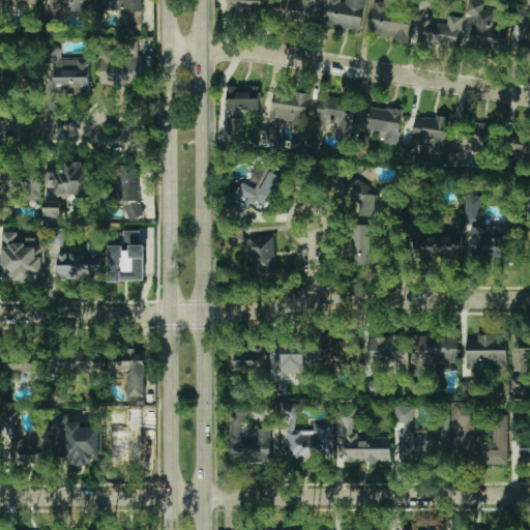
[(92,0),(50,0),(50,12),(92,12),(92,0)]
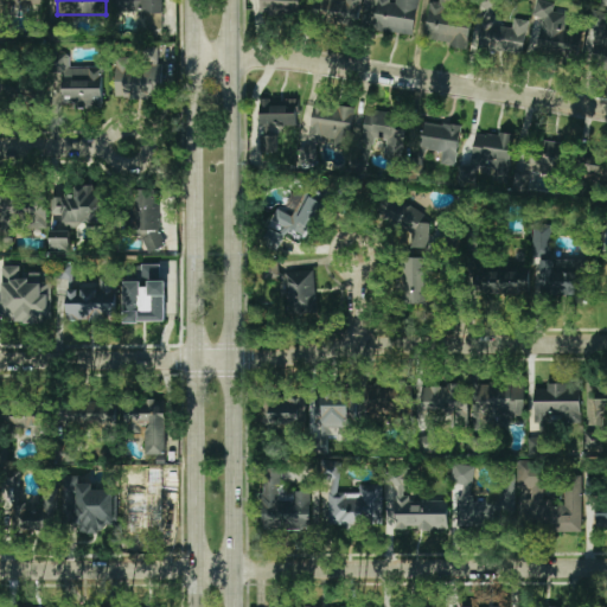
[(115,0),(116,12),(163,11),(163,0),(115,0)]
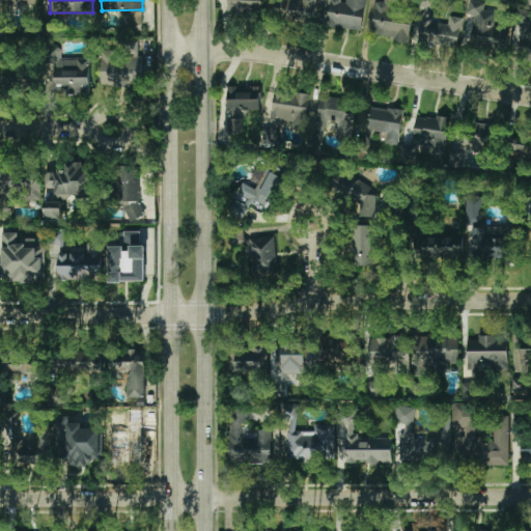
[(228,0),(228,15),(261,15),(261,0),(228,0)]
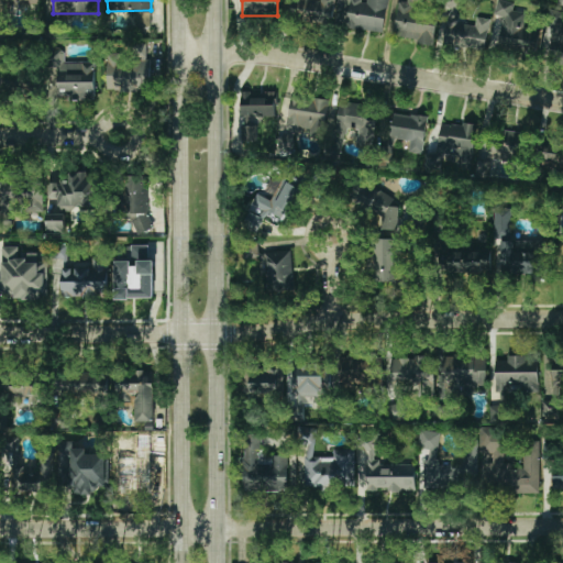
[(294,0),(294,19),(333,21),(333,0),(294,0)]
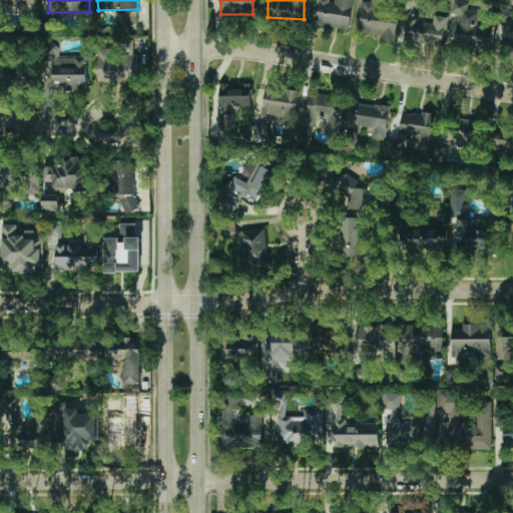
[(349,29),(353,0),(308,0),(305,23),(349,29)]
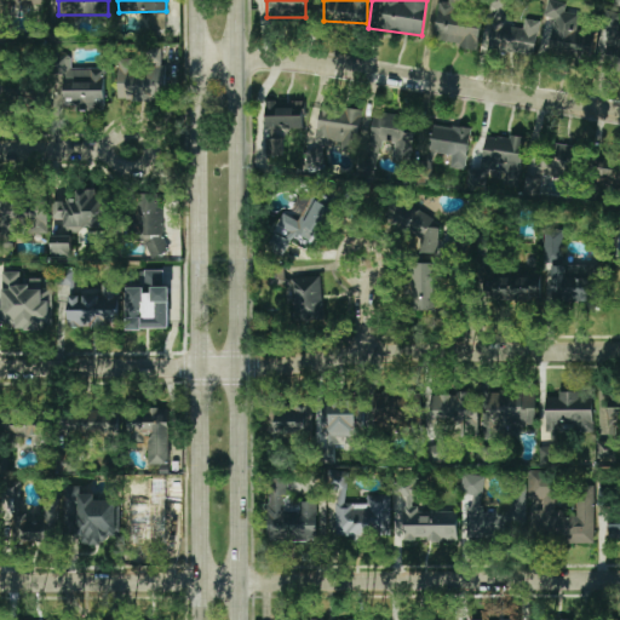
[(434,42),(477,46),(481,15),(454,12),(454,0),(464,1),(464,0),(448,0),(448,3),(437,1),(434,42)]
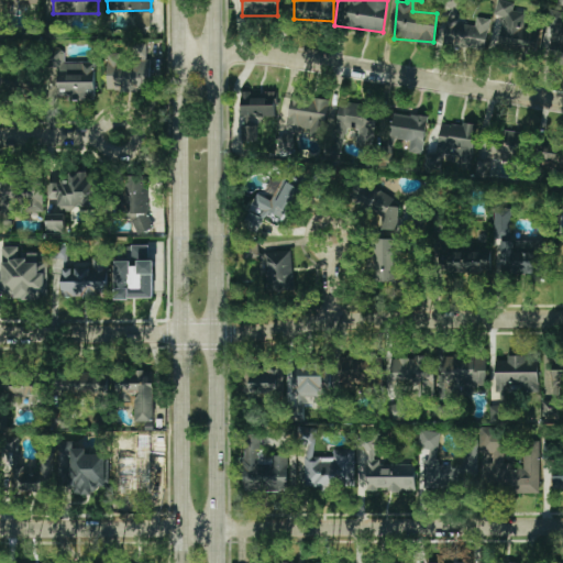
[(526,12),(512,10),(514,2),(501,0),(495,0),(494,15),(503,17),(497,53),(536,58),(540,30),(523,26),(526,12)]
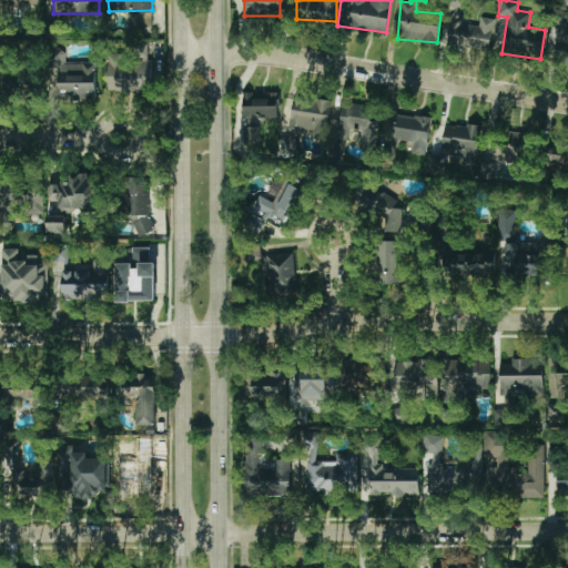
[(494,21),(462,16),(463,9),(452,7),(446,44),(489,51),(494,21)]
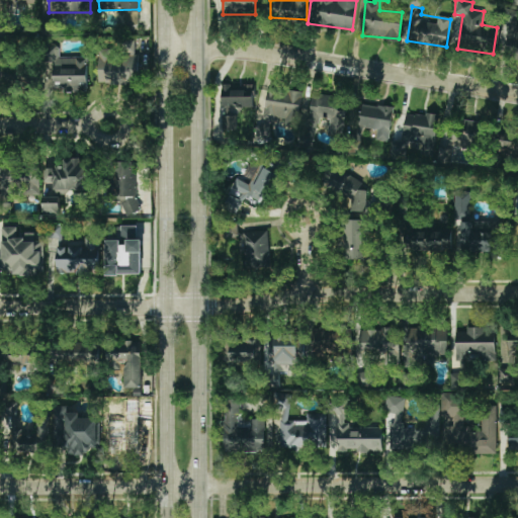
[(139,11),(124,11),(123,24),(139,24),(139,11)]
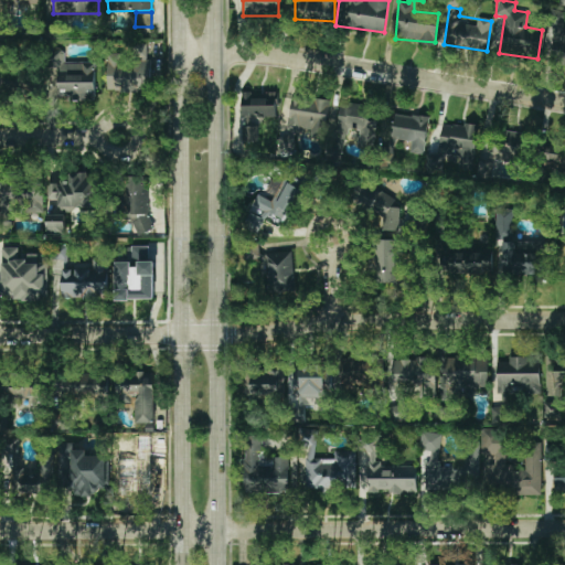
[(564,66),(564,29),(564,28),(553,28),(551,51),(563,52),(562,66),(564,66)]
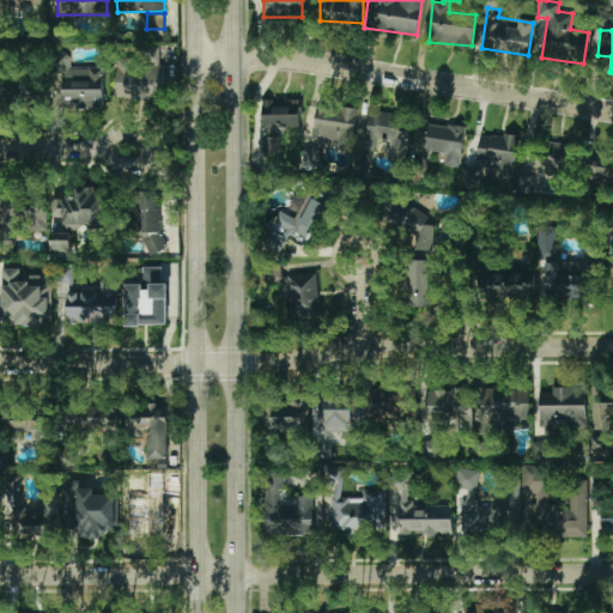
[(117,61),(116,99),(163,101),(164,64),(158,64),(158,52),(150,52),(150,62),(117,61)]
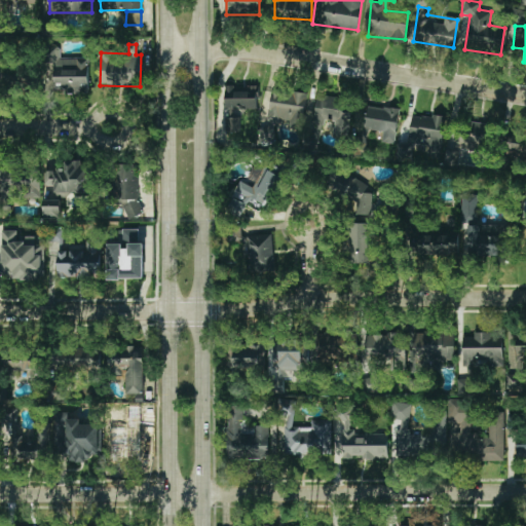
[(88,58),(54,58),(54,89),(64,89),(64,92),(88,92),(88,58)]
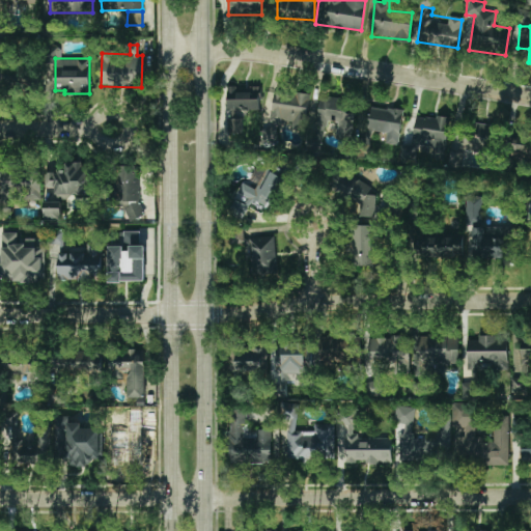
[(228,134),(241,134),(241,119),(249,119),(249,111),(258,111),(258,89),(228,89),(228,118),(228,134)]
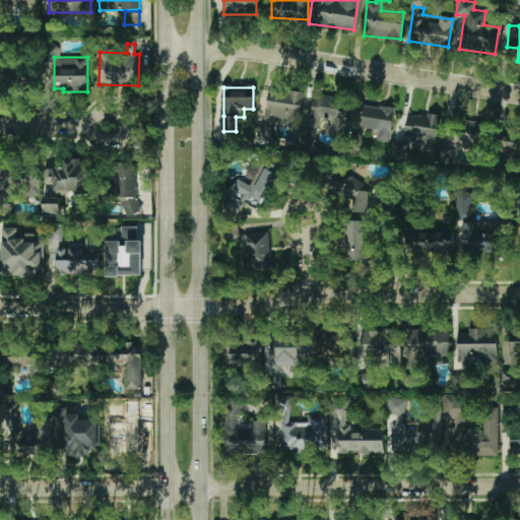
[(302,92),(264,88),(259,136),(269,137),(271,118),(286,120),(286,126),(299,127),(302,92)]
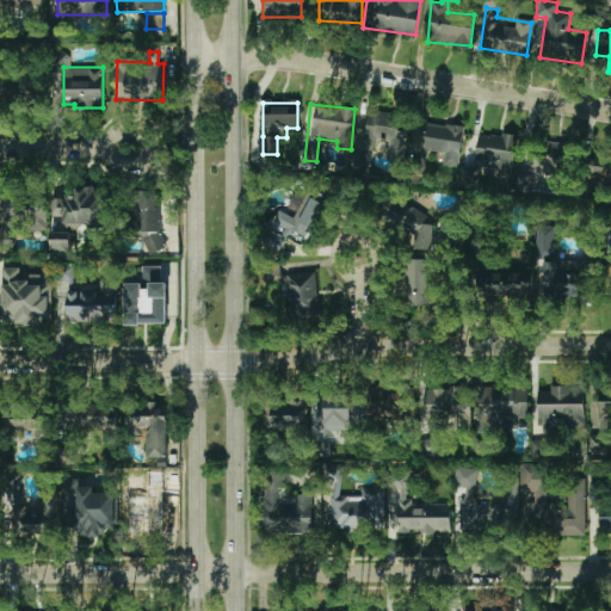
[(368,110),(360,160),(372,162),(376,140),(388,141),(386,156),(405,159),(411,116),(368,110)]
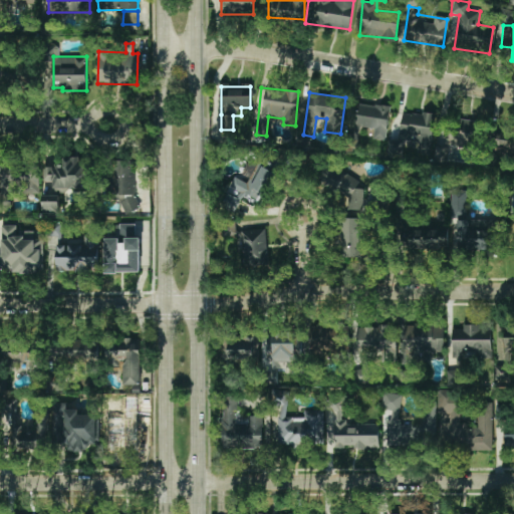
[(372,138),(386,140),(391,106),(359,101),(355,125),(374,127),(372,138)]
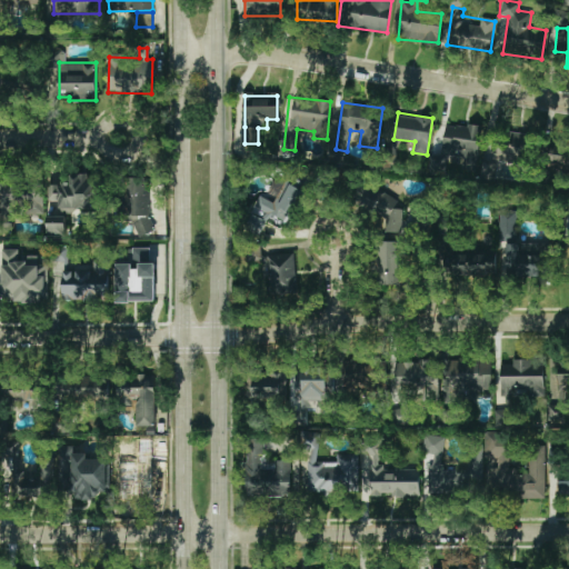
[(446,121),(440,156),(430,155),(428,167),(475,175),(482,128),(446,121)]
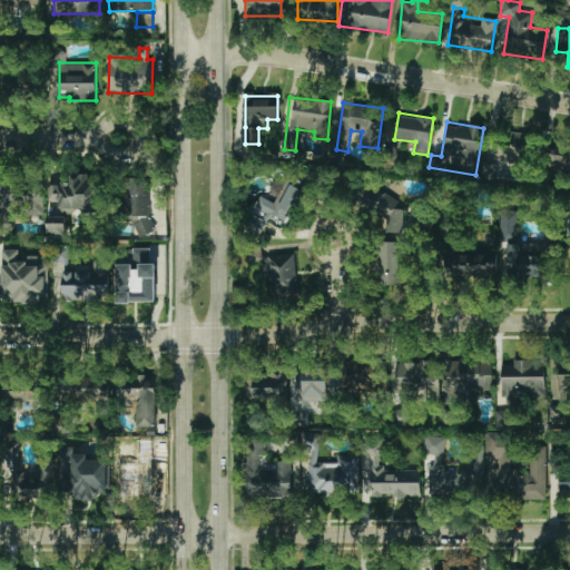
[(533,135),(501,130),(495,160),(529,165),(533,135)]
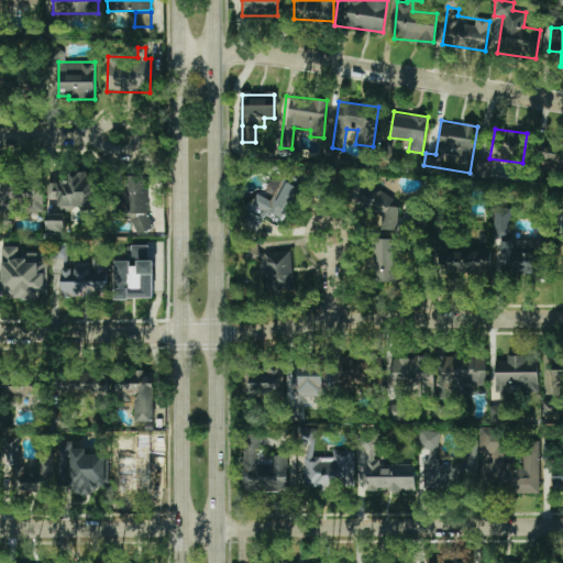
[(540,167),(562,167),(562,144),(541,144),(540,167)]
